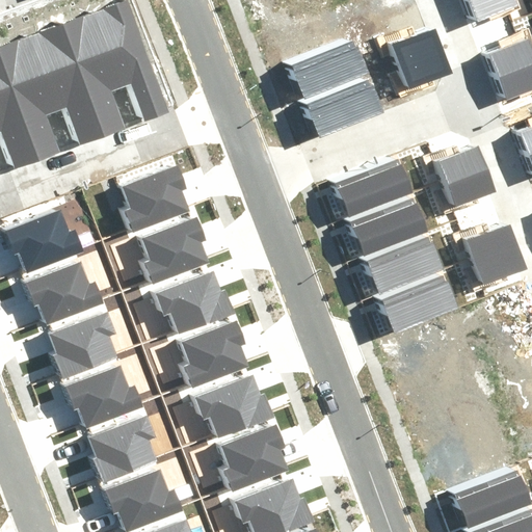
[(145,117),(169,109),(129,0),(118,0),(95,8),(123,85),(133,82),(145,117)]
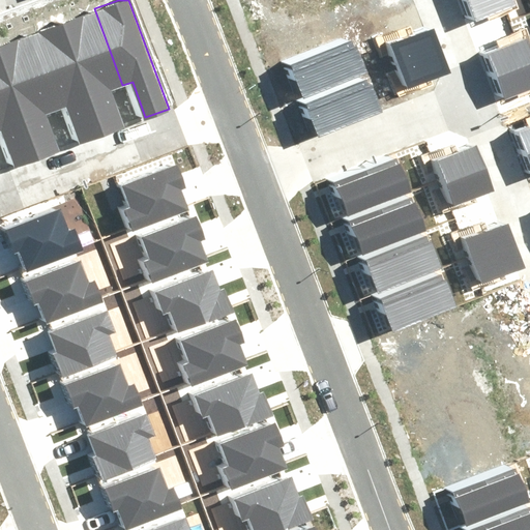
[(469,0),(468,0),(476,22),(518,6),(516,0),(469,0)]
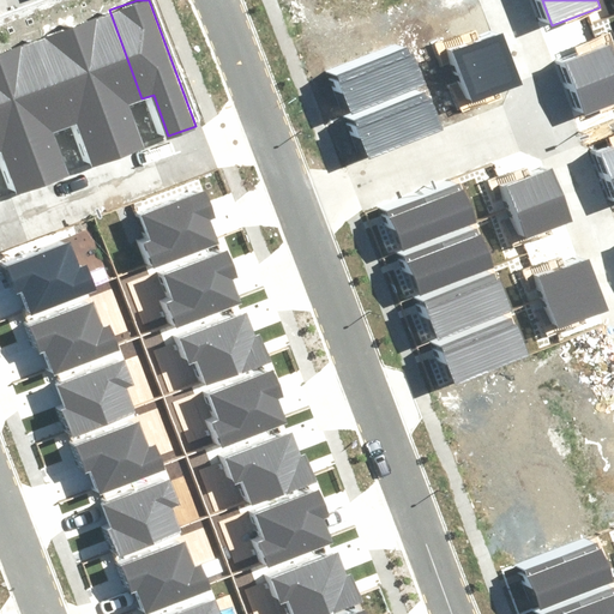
[(72,24),(119,152),(145,144),(130,103),(142,98),(109,10),(72,24)]
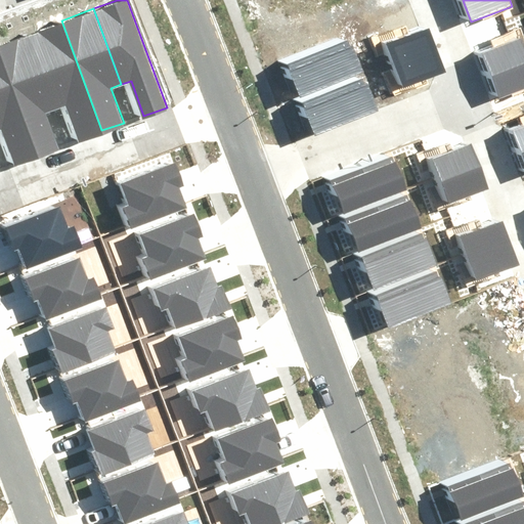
[(79,139),(101,130),(61,20),(28,32),(55,108),(66,104),(79,139)]
